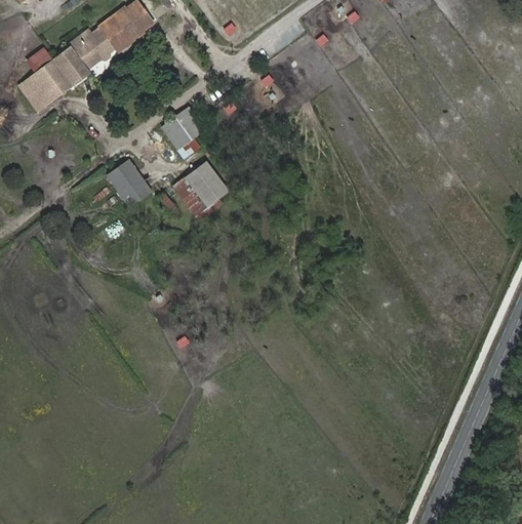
[(70,46),(59,53),(17,84),(36,110),(88,71),(87,69),(113,49),(115,51),(152,23),(136,0),(134,0),(96,27),(98,29),(72,48),(70,46)]
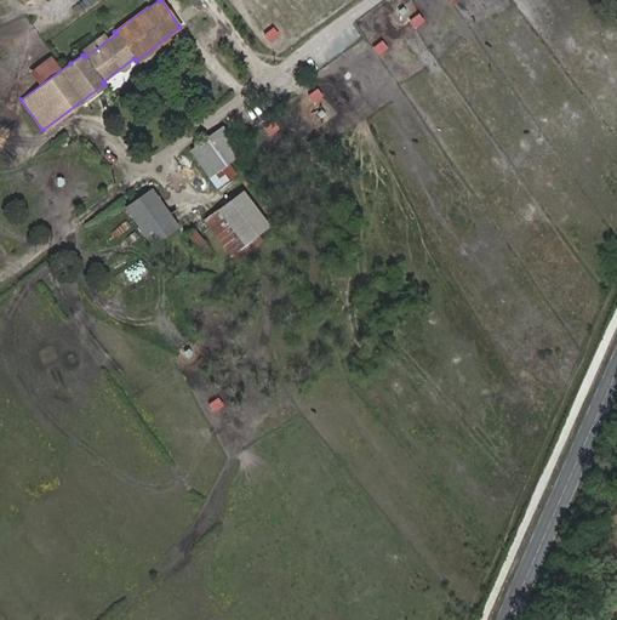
[(63,131),(50,140),(58,151),(72,141),(63,131)]
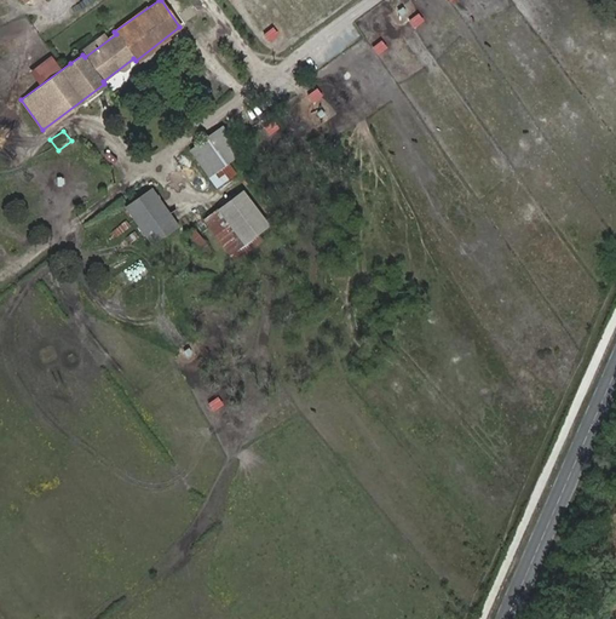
[(205,133),(189,147),(207,171),(224,160),(205,133)]
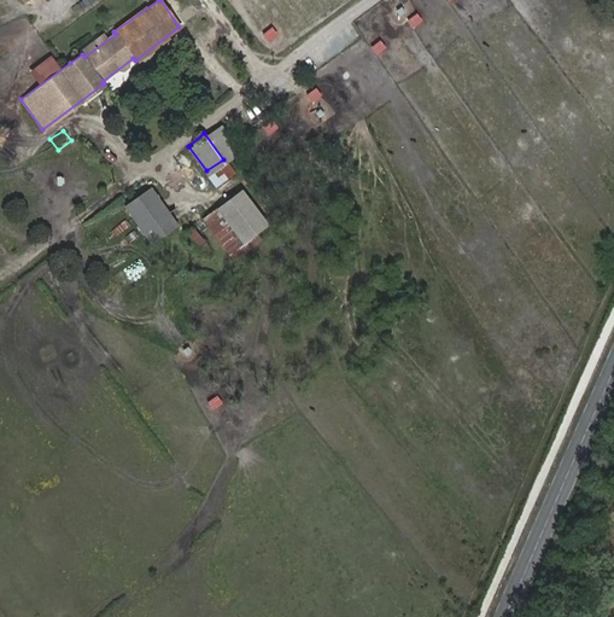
[(118,204),(146,243),(175,222),(146,184),(118,204)]
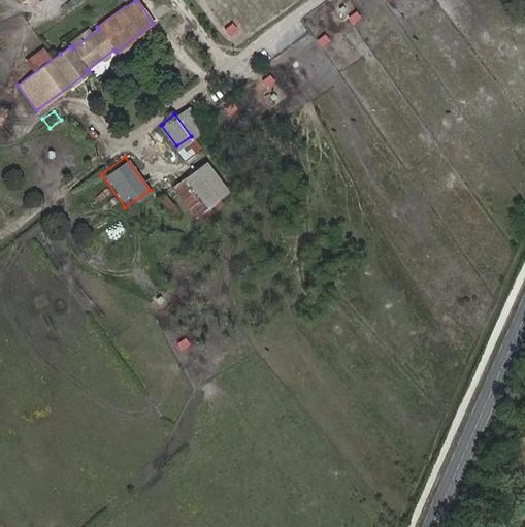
[(202,165),(186,177),(207,205),(219,197),(224,193),(202,165)]
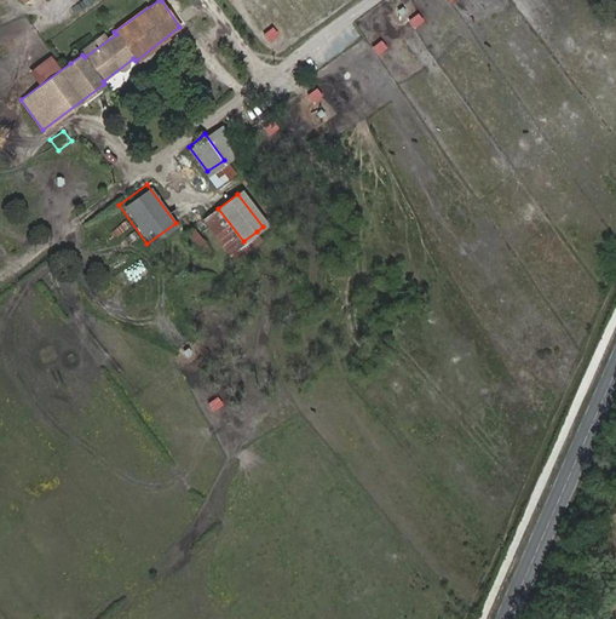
[(243,241),(218,208),(203,218),(228,252),(243,241)]
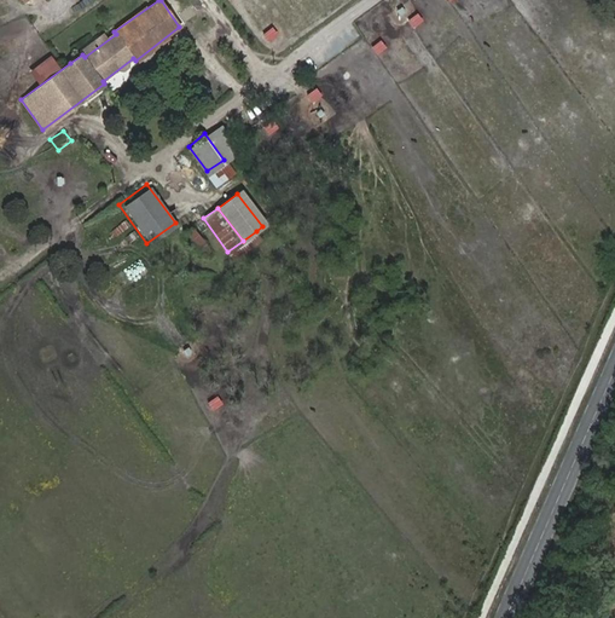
[(192,225),(185,231),(204,256),(212,252),(192,225)]
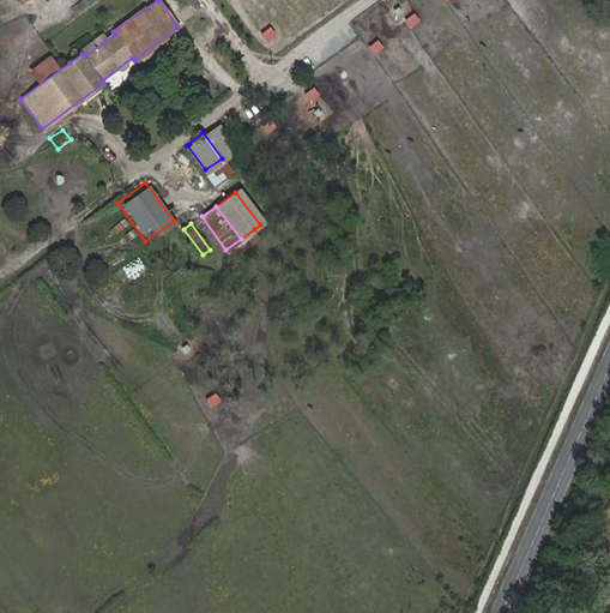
[(254,229),(241,239),(225,250),(231,257),(259,236),(254,229)]
